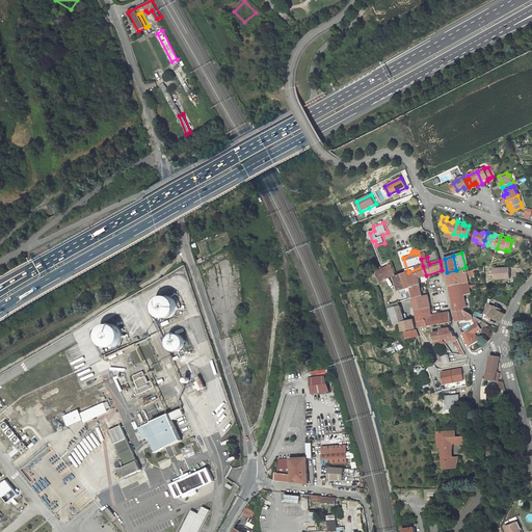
[(392,264),(381,269),(386,280),(396,275),(392,264)]
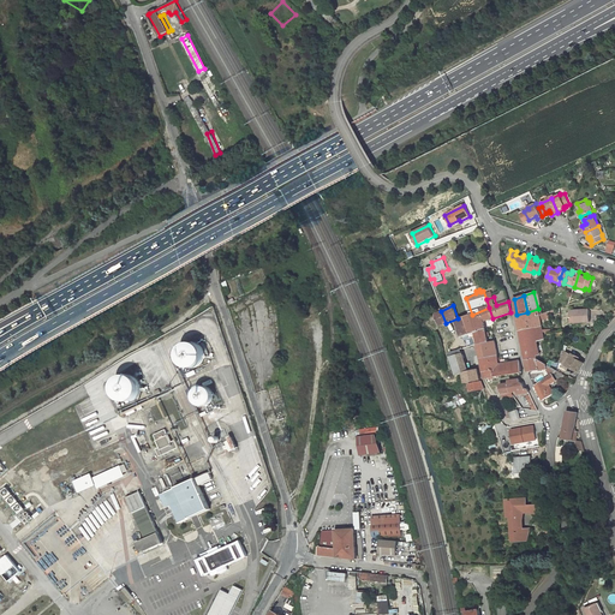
[(489,308),(472,315),(476,332),(485,329),(484,322),(493,318),(489,308)]
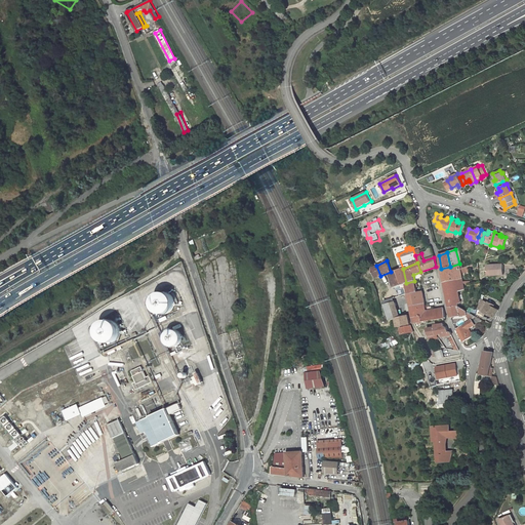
[(450,267),(441,269),(444,282),(462,279),(460,269),(459,264),(450,267)]
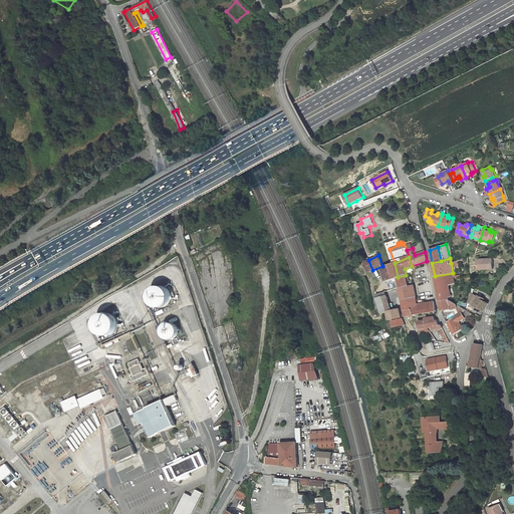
[(476,270),(492,269),(492,259),(476,260),(476,270)]
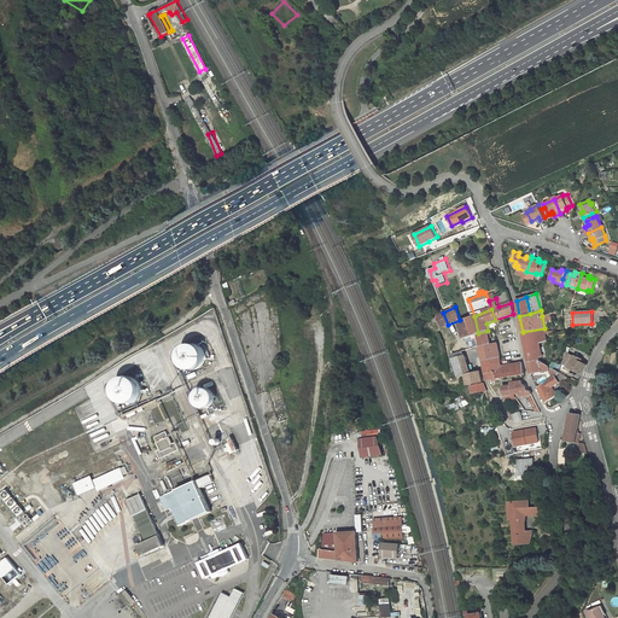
[(443,313),(437,315),(442,327),(448,325),(443,313)]
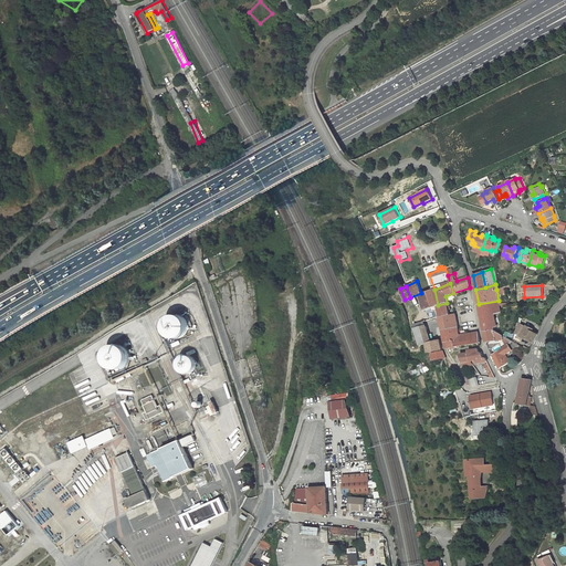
[(435,290),(421,294),(426,311),(427,310),(431,308),(438,305),(435,290)]
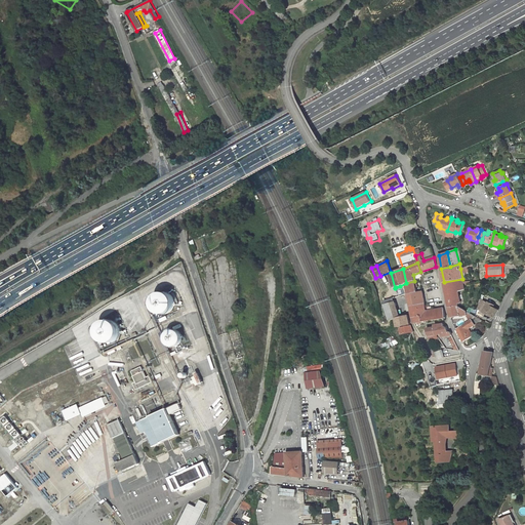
[(462,281),(462,279),(444,282),(448,308),(458,306),(456,293),(465,290),(463,284),(462,281)]
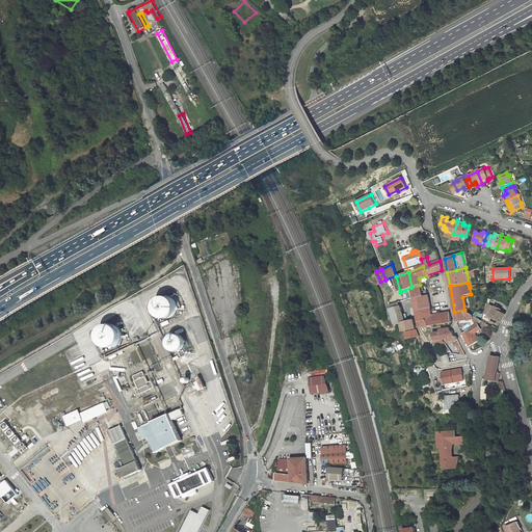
[(420,285),(411,287),(414,297),(422,295),(420,285)]
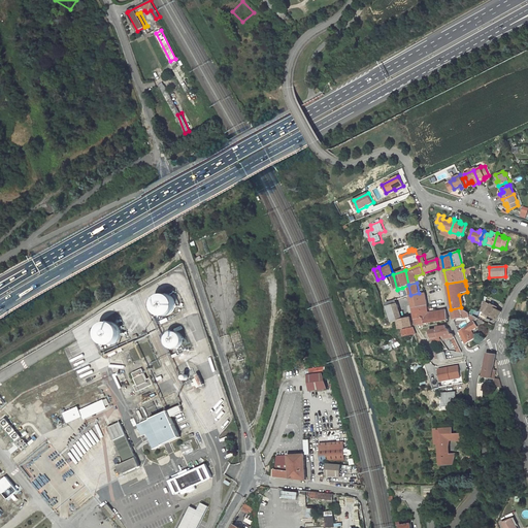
[(419,293),(410,295),(414,308),(422,306),(419,295),(420,295),(419,293)]
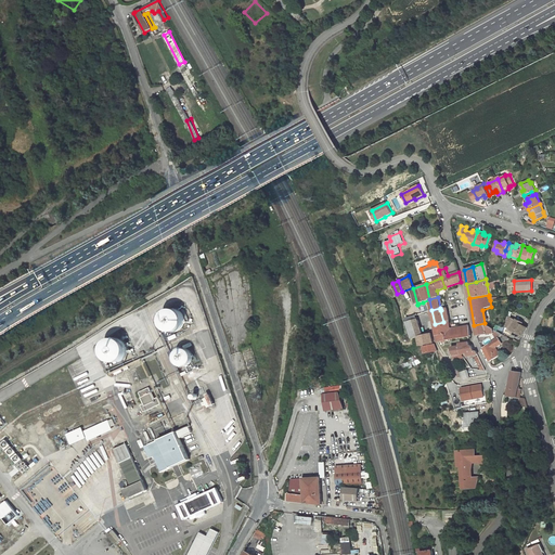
[(163,323),(164,325),(165,326),(166,328),(167,330),(168,331),(170,332),(172,332),(173,332),(176,332),(178,332),(179,331),(181,330),(182,328),(184,327),(185,324),(186,322),(186,321),(186,319),(185,315),(184,313),(182,312),(181,311),(180,310),(178,309),(176,309),(175,309),(172,309),(170,309),(169,310),(167,311),(166,312),(165,314),(164,315),(163,318),(163,321),(163,323)]
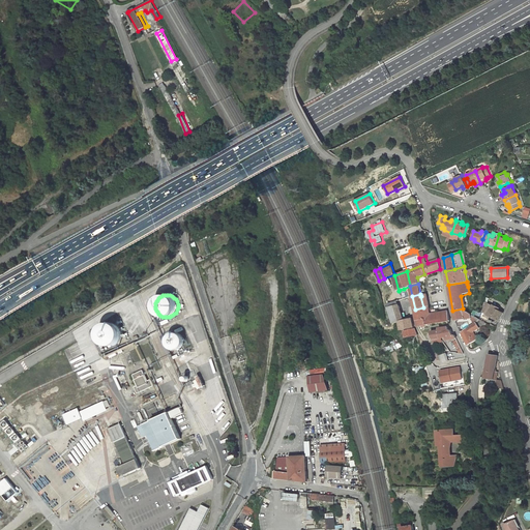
[(427,295),(421,296),(420,296),(423,307),(429,306),(427,295)]
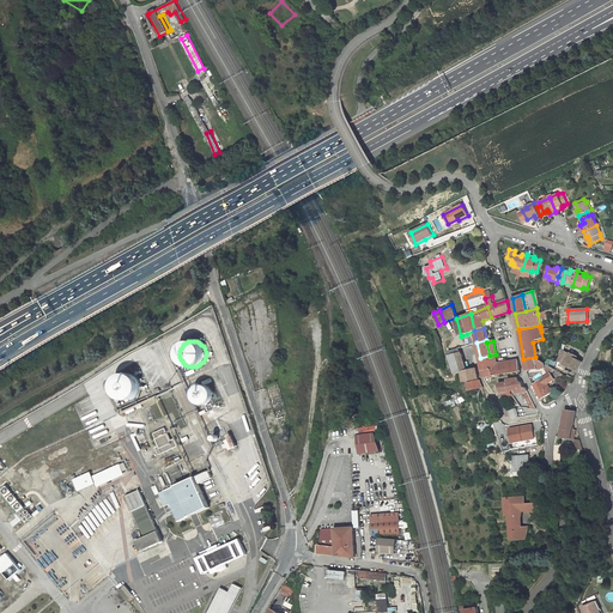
[(577,372),(582,363),(577,359),(575,358),(575,356),(570,353),(560,349),(557,360),(577,372)]
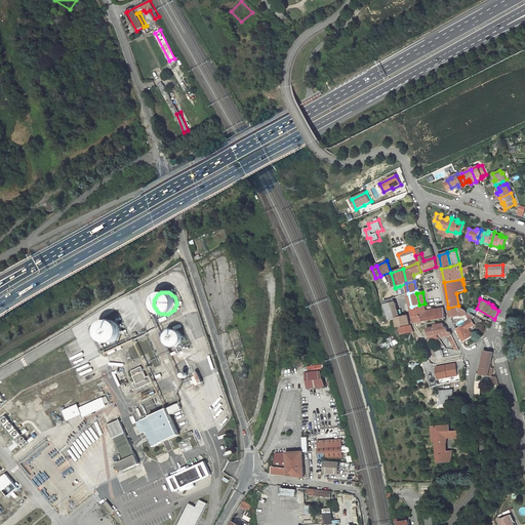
[(396,301),(386,305),(391,320),(396,318),(399,327),(411,324),(408,316),(401,317),(396,301)]
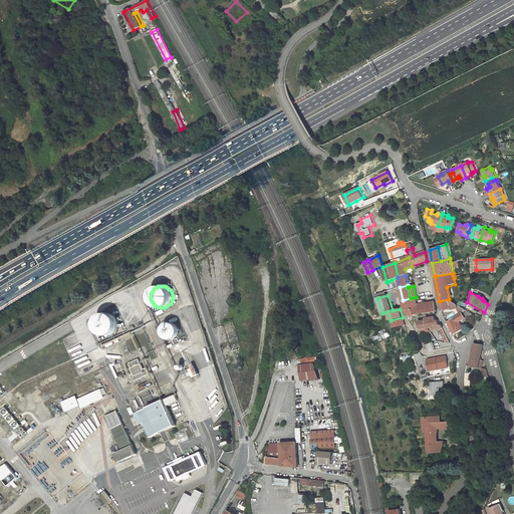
[(411,298),(403,300),(407,316),(428,312),(427,302),(421,303),(418,305),(416,297),(411,298)]
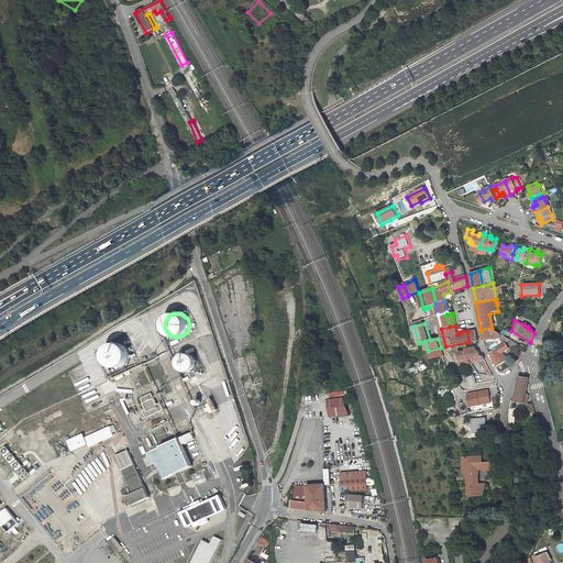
[(501,338),(500,333),(492,328),(481,330),(483,340),(501,338)]
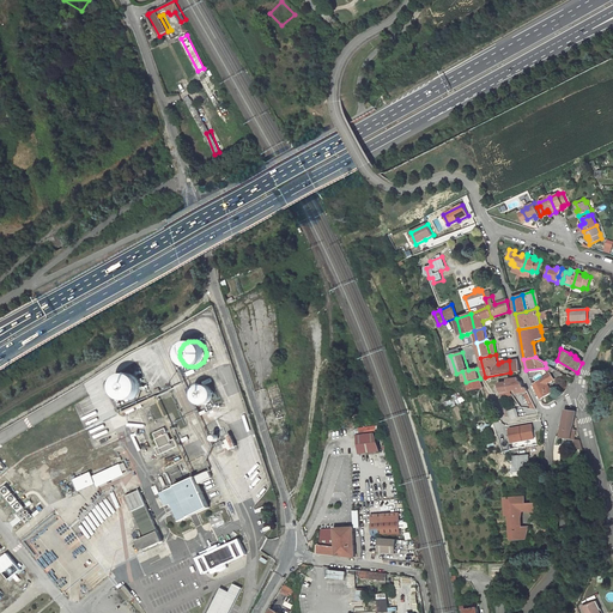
[(548,384),(562,374),(554,369),(534,384),(542,399),(553,393),(548,384)]
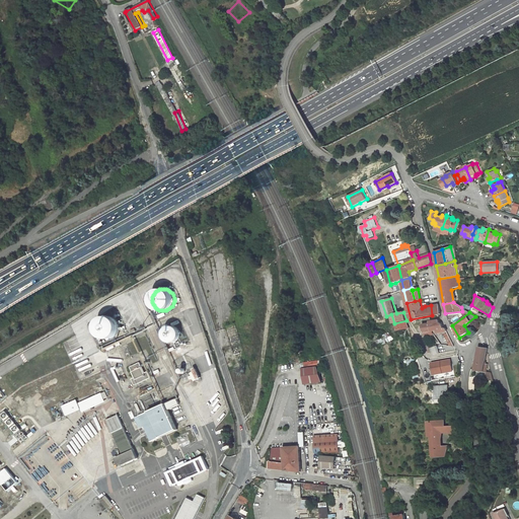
[(98,325),(98,328),(98,330),(99,332),(100,334),(101,336),(102,337),(103,338),(105,339),(107,339),(108,339),(110,339),(113,339),(114,338),(116,338),(117,337),(118,335),(119,334),(120,331),(120,330),(121,328),(120,326),(120,324),(119,323),(119,321),(117,320),(116,319),(115,318),(113,317),(110,317),(107,317),(105,318),(104,318),(102,319),(101,320),(100,322),(99,323),(98,325)]
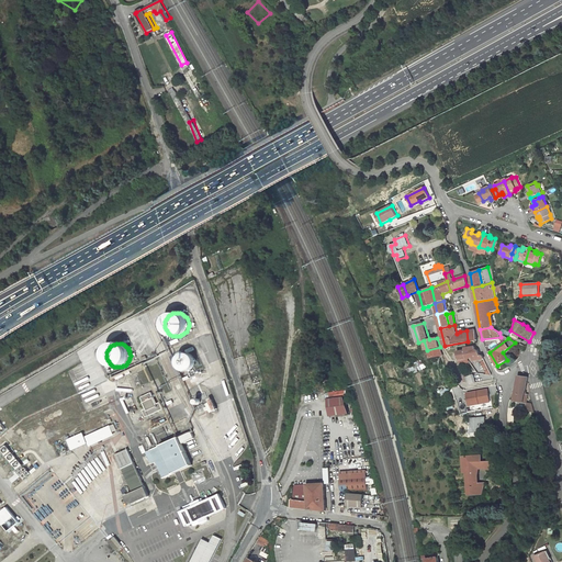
[(441,348),(429,351),(431,359),(444,356),(441,348)]
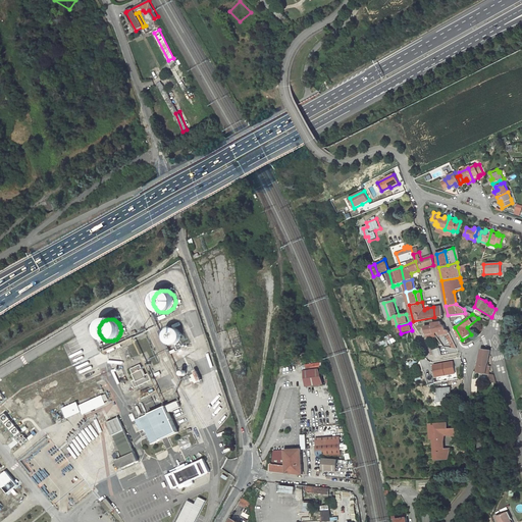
[(436,335),(435,332),(439,332),(440,335),(447,334),(447,331),(444,325),(441,324),(432,325),(435,333),(436,335)]
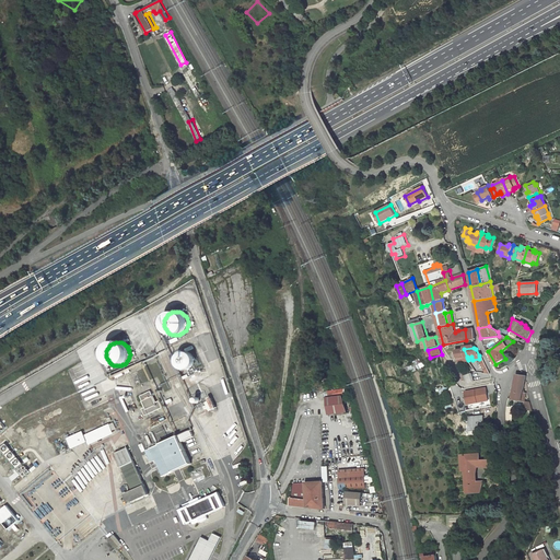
[(455,350),(459,361),(468,360),(467,358),(464,349),(455,350)]
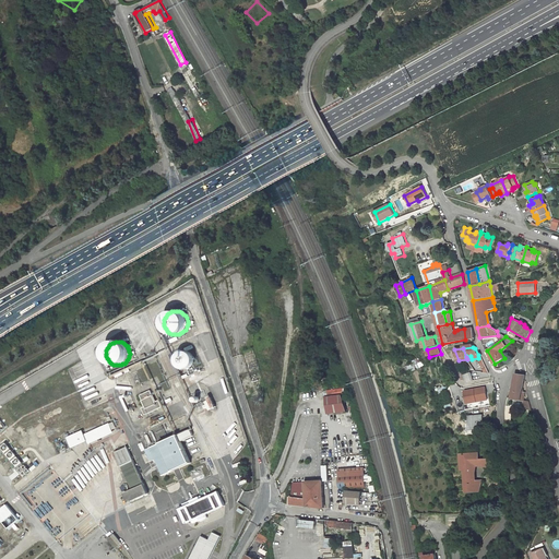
[(138,359),(140,363),(156,356),(155,353),(138,359)]
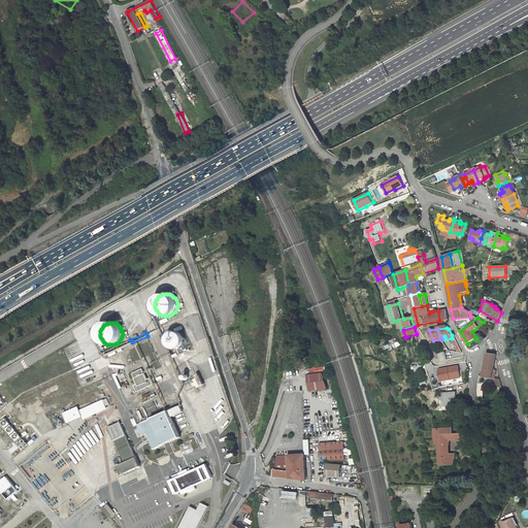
[(169,338),(169,340),(169,342),(169,344),(170,345),(171,347),(173,349),(174,349),(176,350),(179,350),(182,349),(183,348),(184,347),(185,344),(186,343),(186,341),(186,340),(185,338),(184,336),(182,334),(180,333),(178,333),(177,333),(174,333),(173,334),(171,335),(171,336),(170,337),(169,338)]
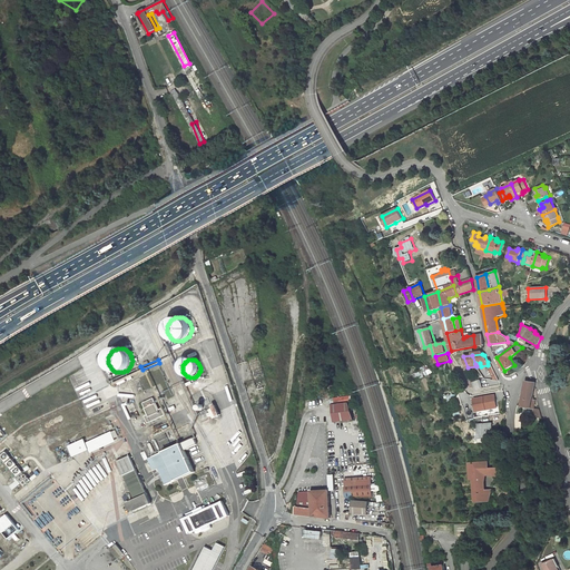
[(483,389),(480,380),(473,383),(475,390),(483,389)]
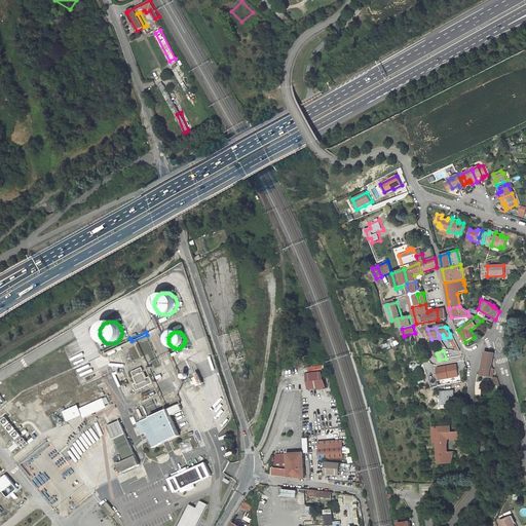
[(485,351),(481,375),(493,377),(494,370),(492,369),(495,352),(485,351)]
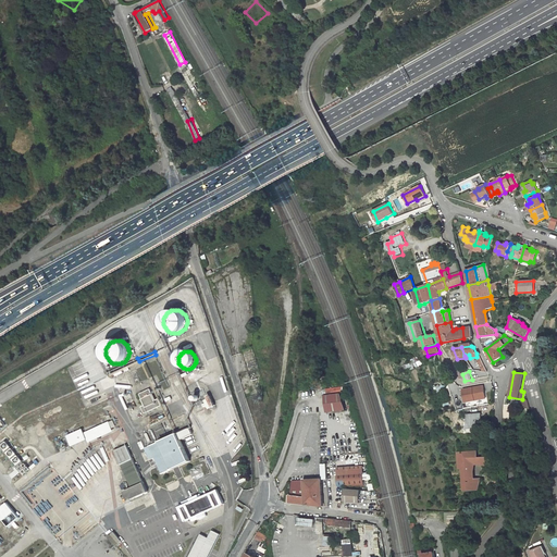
[(462,391),(466,403),(485,398),(483,386),(462,391)]
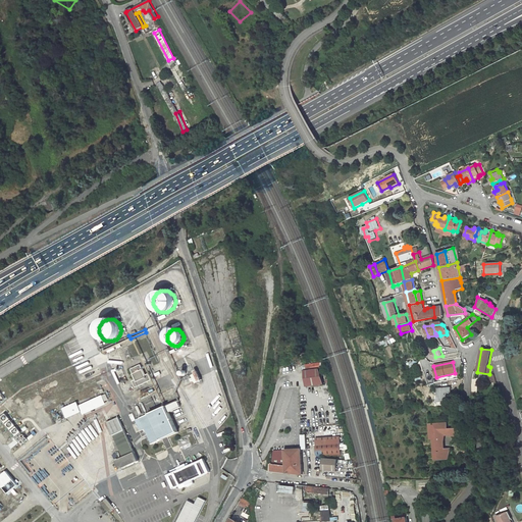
[(132,380),(135,387),(151,380),(149,373),(146,374),(141,364),(131,369),(135,379),(132,380)]
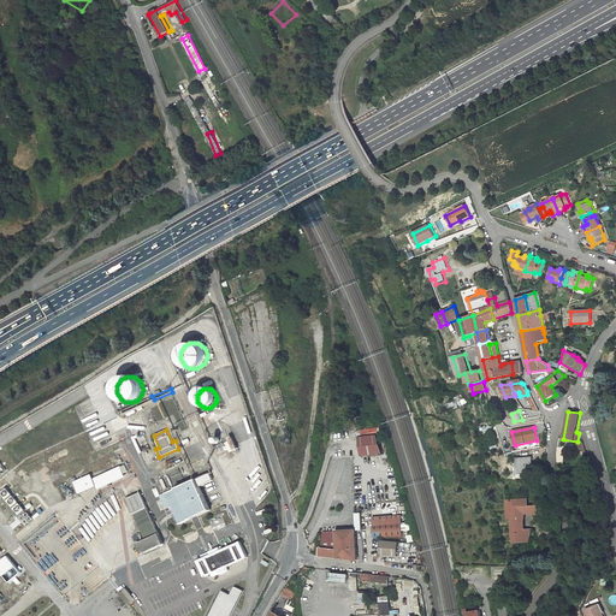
[(374,436),(356,438),(360,457),(381,454),(374,436)]
